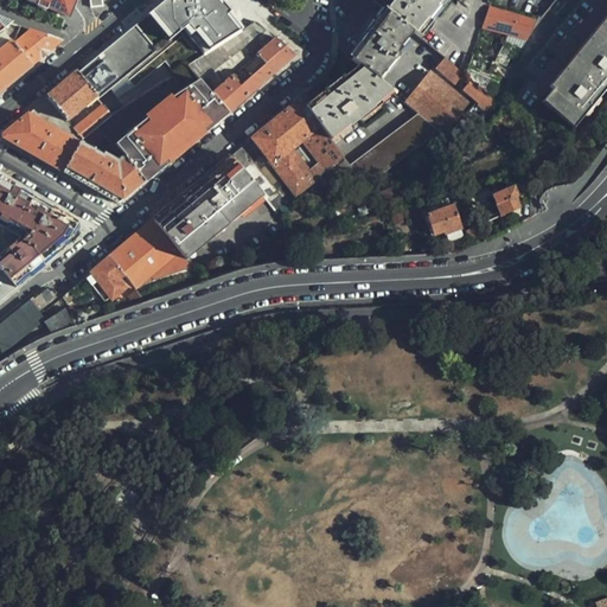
[(26,0),(65,17),(69,18),(76,0),(26,0)]
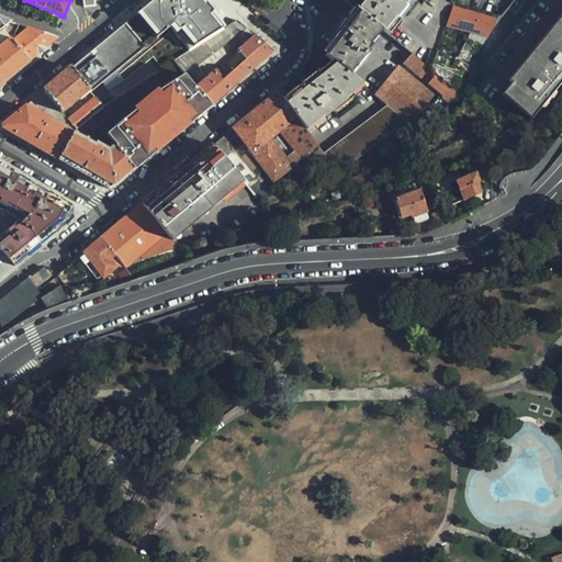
[(115,32),(70,68),(88,90),(96,98),(102,107),(172,62),(226,25),(213,9),(205,0),(154,0),(115,32)]
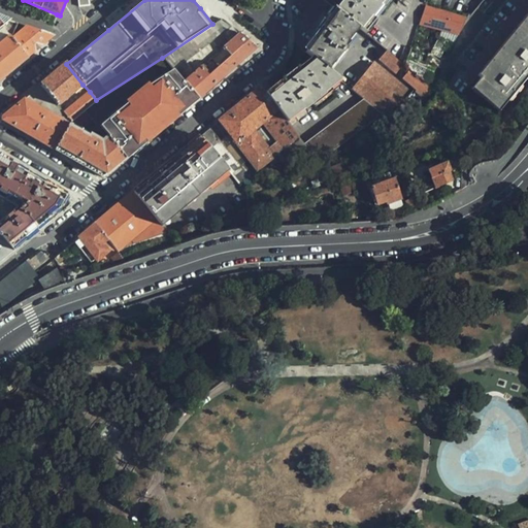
[(378,13),(388,1),(386,0),(321,0),(333,10),(359,31),(363,34),(378,13)]
